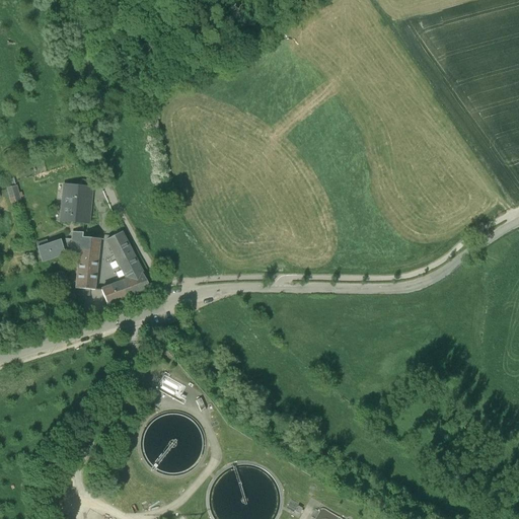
[(19,184),(8,187),(10,202),(21,201),(19,184)]
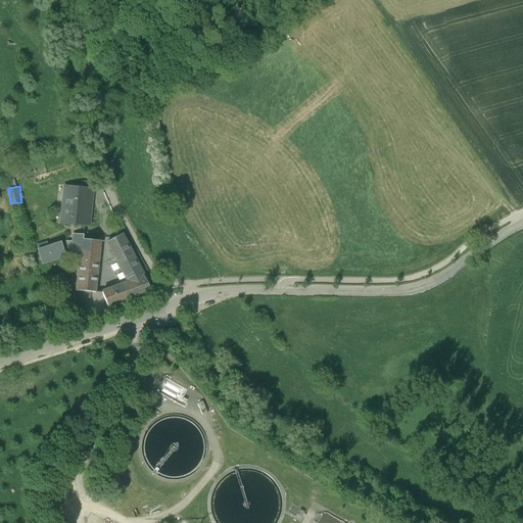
[(93,189),(64,186),(61,223),(89,225),(93,189)]
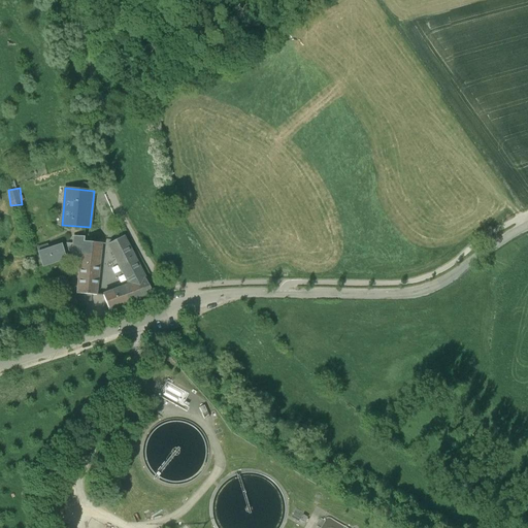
[(84,236),(74,235),(72,258),(80,257),(81,240),(84,240),(84,236)]
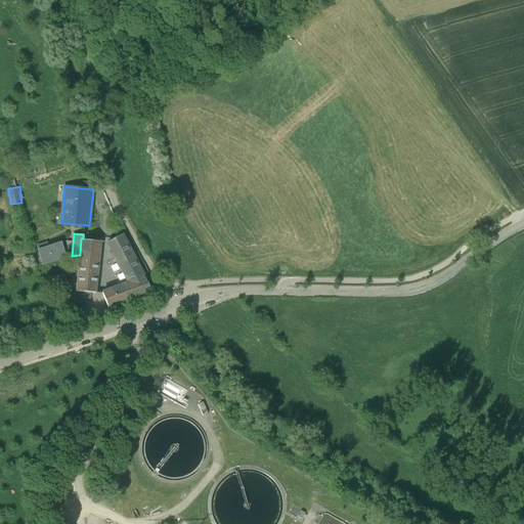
[(151,291),(122,234),(110,241),(112,250),(128,281),(103,292),(103,293),(108,307),(110,307),(151,291)]
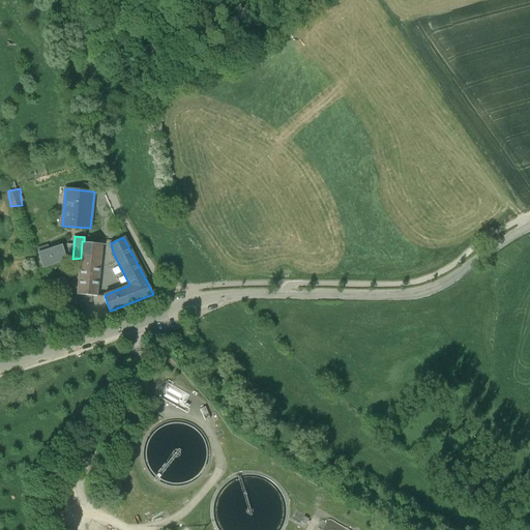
[(84,241),(82,241),(81,258),(78,294),(80,294),(79,301),(91,302),(92,295),(97,295),(101,243),(84,241)]
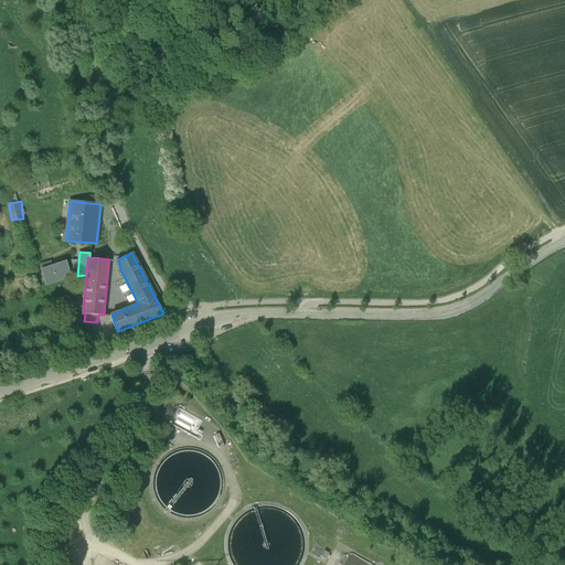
[(65,262),(42,269),(46,284),(70,276),(65,262)]
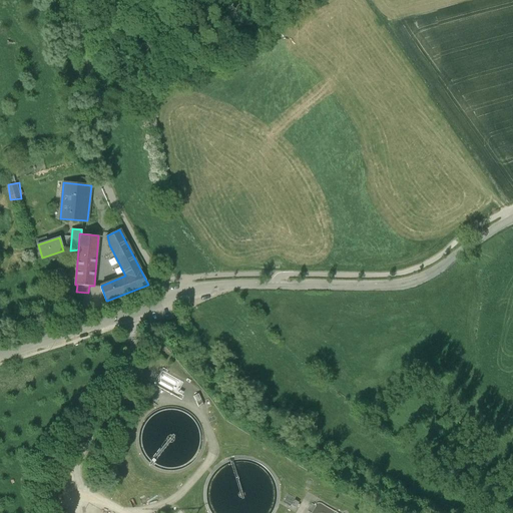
[(179,380),(164,370),(156,381),(172,391),(179,380)]
